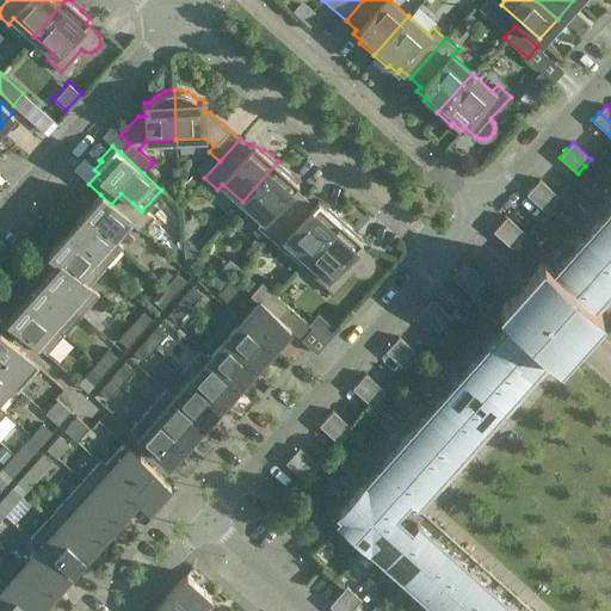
[(278,161),(242,202),(261,218),(257,224),(269,235),(304,196),(295,187),(297,184),(290,176),(291,174),(278,161)]
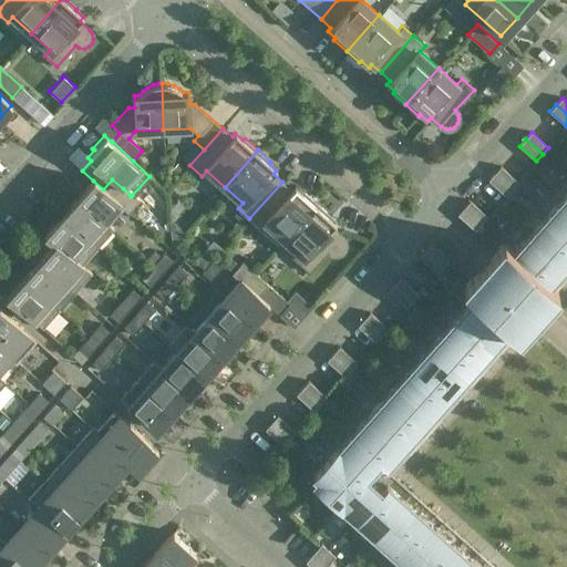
[(518,182),(501,166),(495,173),(495,174),(512,188),(518,182)]
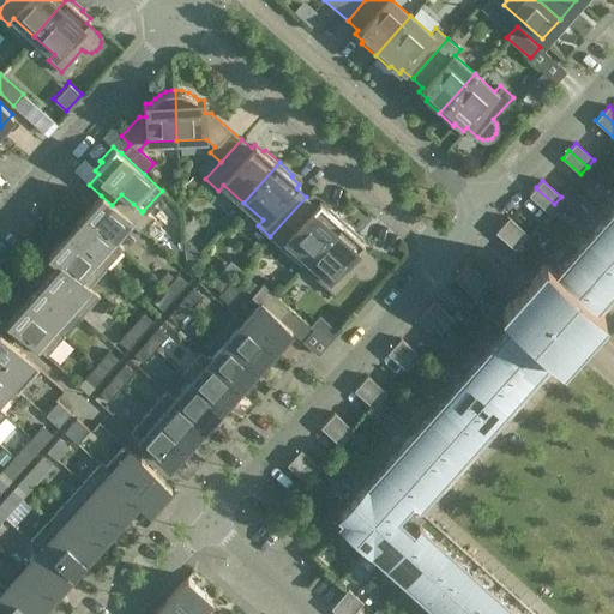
[(554,204),(536,188),(536,187),(529,196),(547,211),(554,204)]
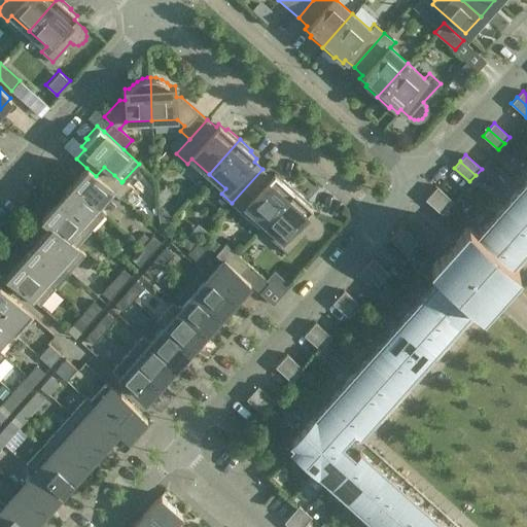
[(129,186),(123,181),(121,182),(114,175),(104,167),(96,176),(86,168),(72,183),(105,213),(106,212),(99,206),(111,191),(118,198),(129,186)]
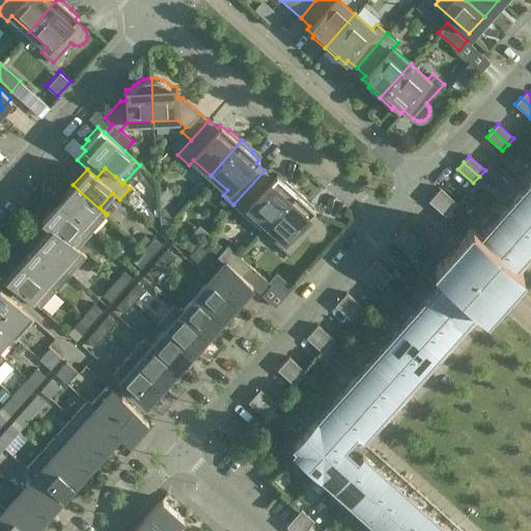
[(261,230),(297,190),(284,179),(283,182),(276,174),(273,178),(264,170),(233,204),(261,230)]
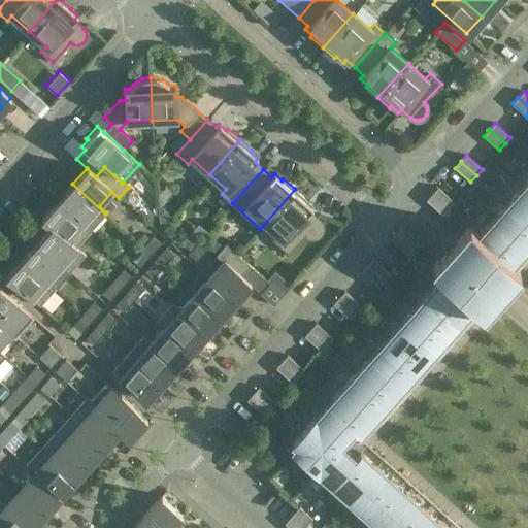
[(105,213),(72,184),(57,200),(91,230),(105,213)]
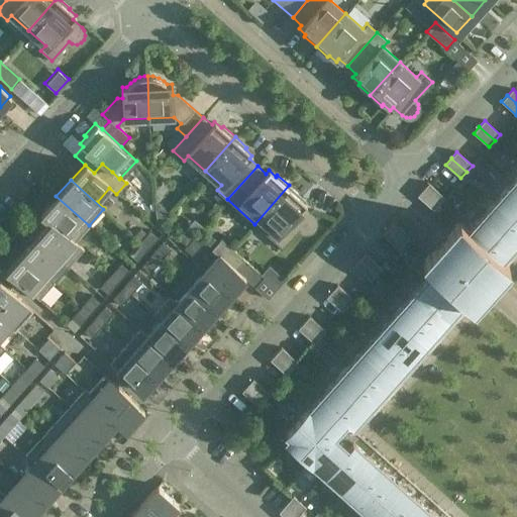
[(516,188),(510,182),(496,198),(516,216),(516,188)]
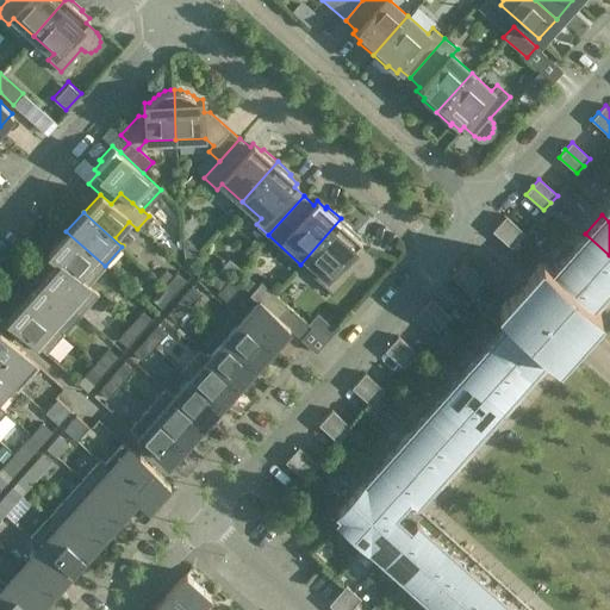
[(524,232),(505,216),(499,223),(517,240),(524,232)]
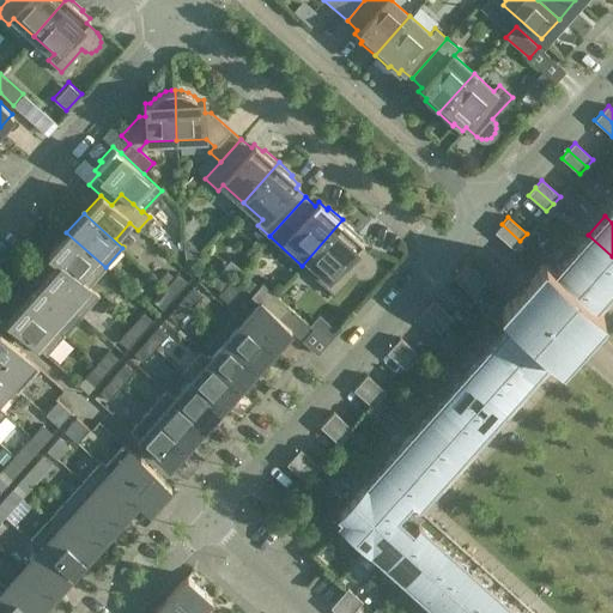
[(372,269),(374,265),(374,259),(370,255),(359,246),(363,242),(354,234),(357,232),(343,219),(302,266),(334,295),(354,272),(359,274),(364,275),(369,273),(372,269)]
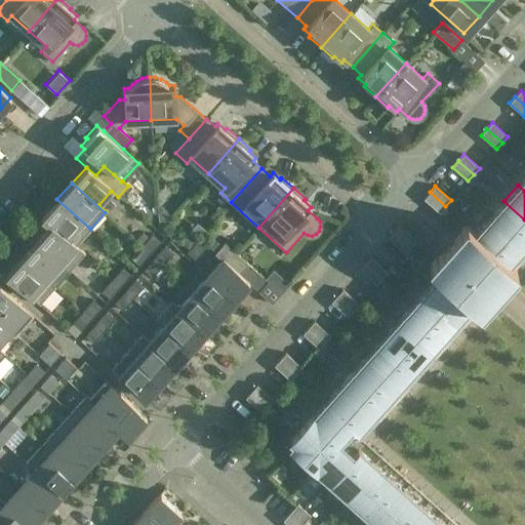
[(445,206),(430,192),(423,198),(440,212),(445,206)]
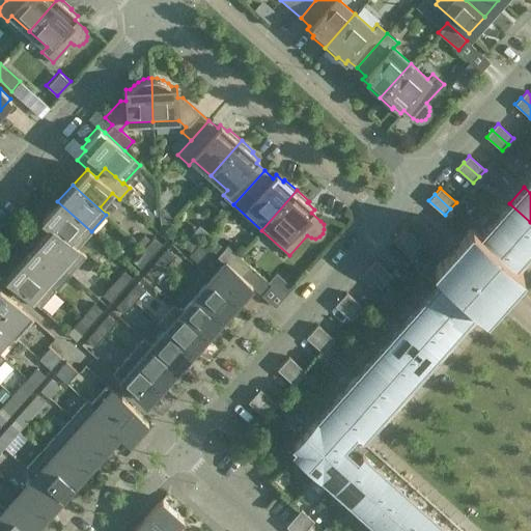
[(91,231),(57,201),(43,219),(51,227),(52,226),(76,248),(77,247),(91,231)]
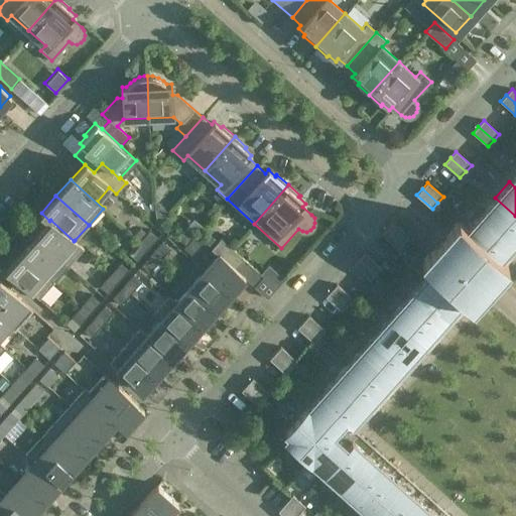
[(515,237),(515,216),(495,198),(481,213),(512,241),(515,237)]
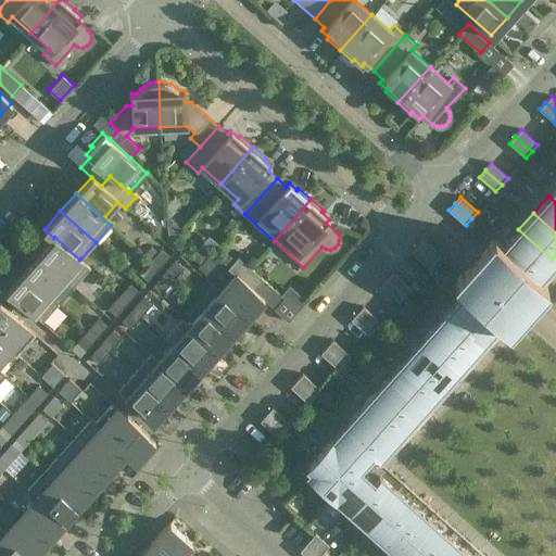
[(552,260),(518,229),(504,245),(503,247),(536,277),(552,260)]
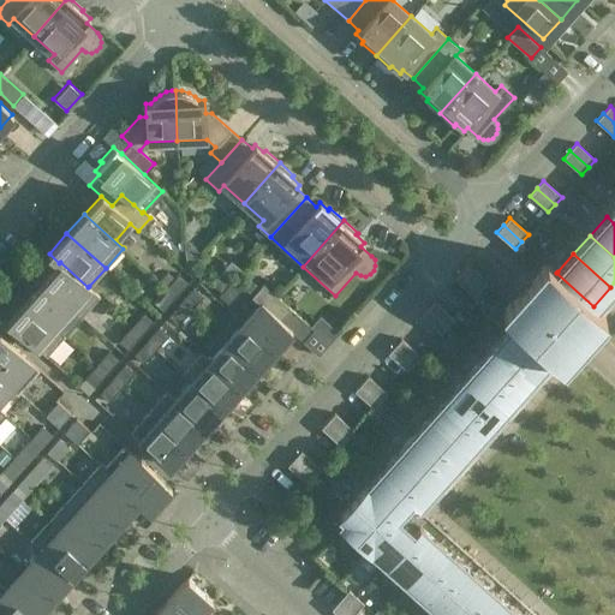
[(593,306),(556,273),(557,272),(545,261),(530,279),(532,281),(537,275),(584,317),(593,306)]
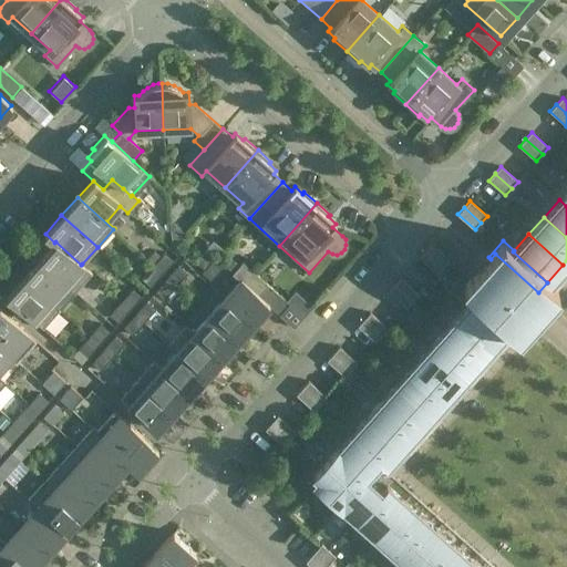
[(55,241),(54,243),(39,260),(75,291),(92,272),(82,264),(81,265),(55,241)]
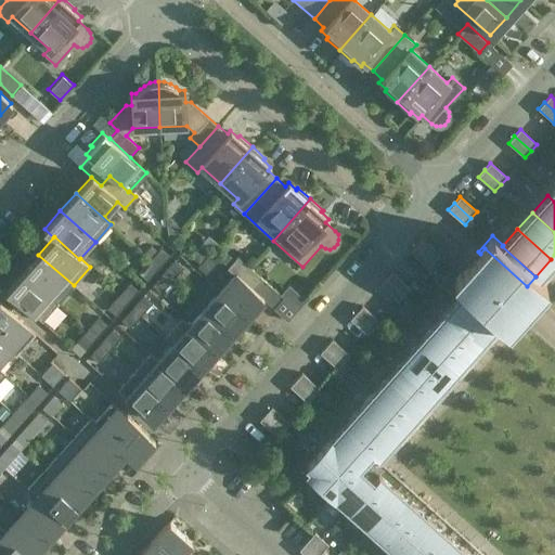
[(439,254),(422,239),(416,245),(434,260),(439,254)]
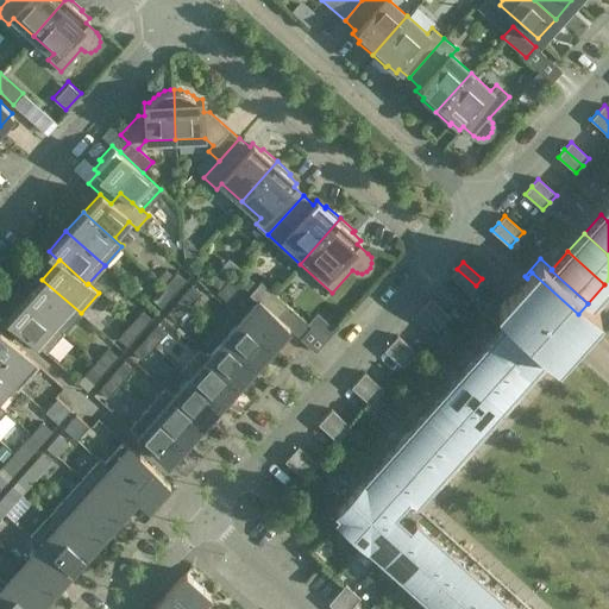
[(476,286),(457,269),(450,276),(469,293),(476,286)]
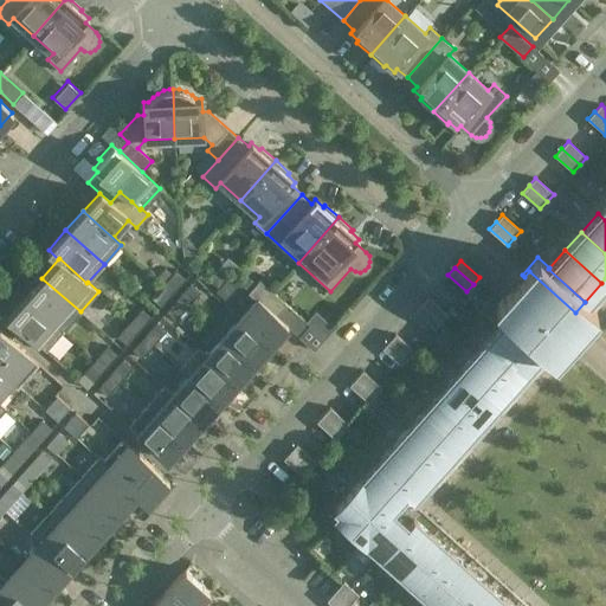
[(173,291),(185,277),(175,269),(163,283),(173,291)]
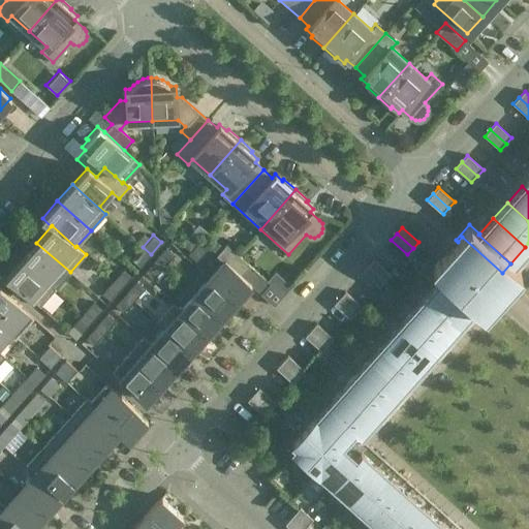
[(458,242),(456,240),(450,245),(445,251),(447,253),(443,258),(484,294),(494,283),(502,273),(462,237),(458,242)]
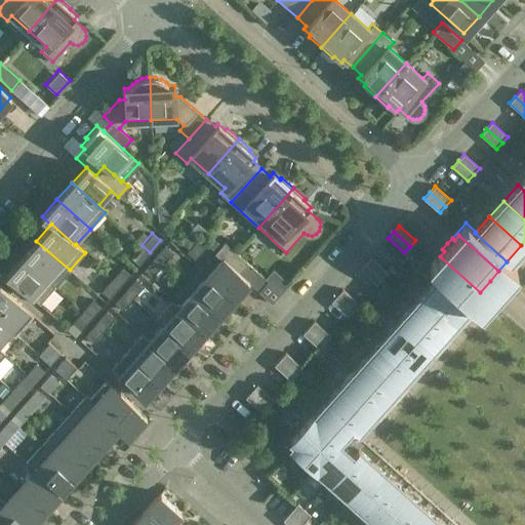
[(195,258),(206,245),(199,238),(187,251),(195,258)]
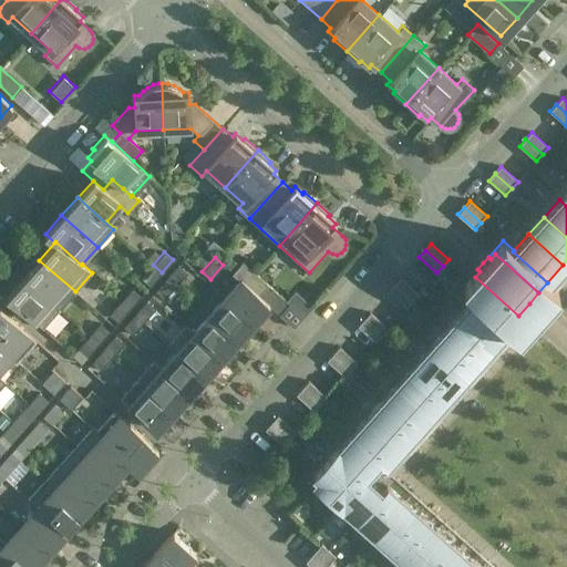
[(75,291),(39,260),(23,278),(59,310),(75,291)]
